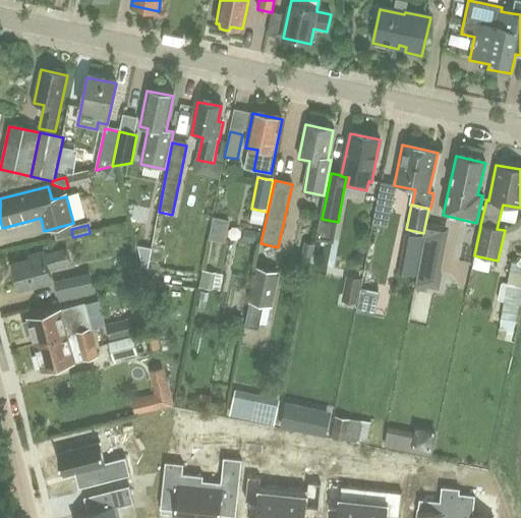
[(410,237),(408,250),(421,252),(423,239),(410,237)]
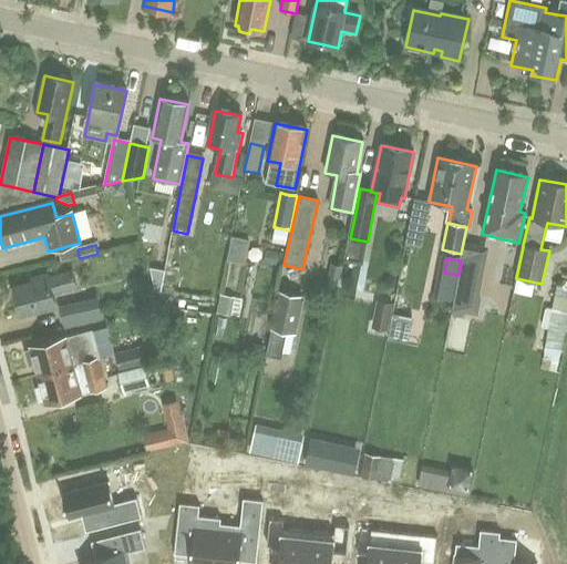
[(455,299),(467,301),(474,263),(462,260),(455,299)]
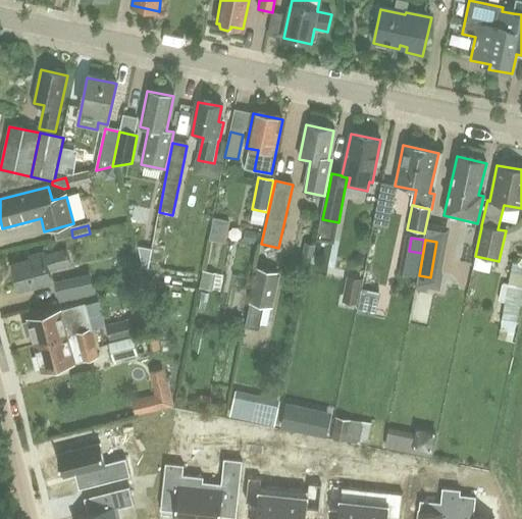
[(48,270),(70,265),(66,251),(45,257),(44,254),(30,258),(31,261),(12,265),(19,291),(51,282),(48,270)]
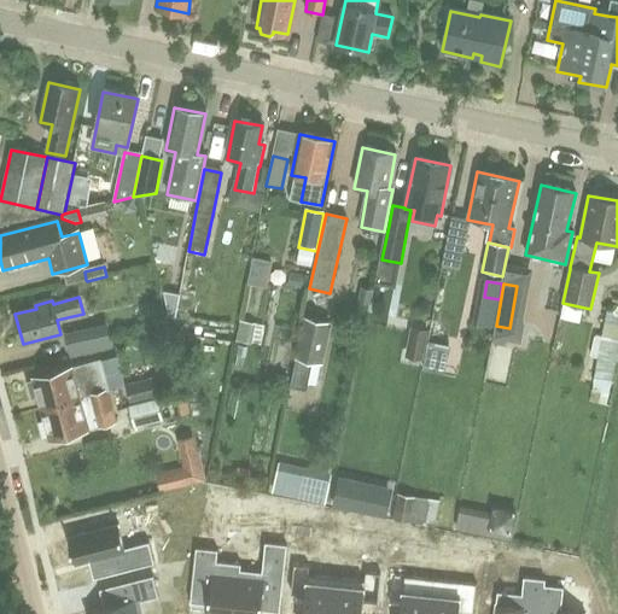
[(617,320),(608,317),(605,331),(617,334),(617,320)]
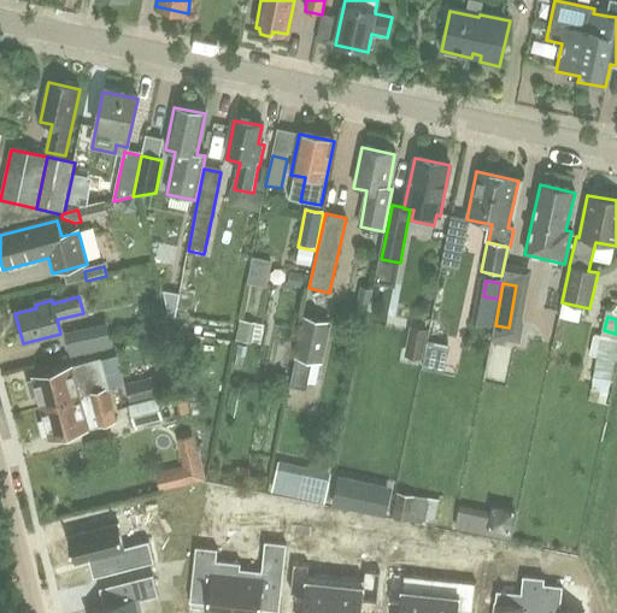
[(329,325),(304,319),(289,388),(305,392),(311,361),(321,363),(329,325)]
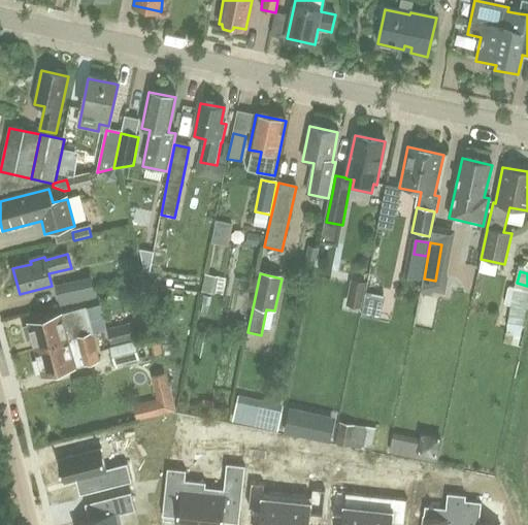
[(216,296),(219,279),(205,275),(201,293),(216,296)]
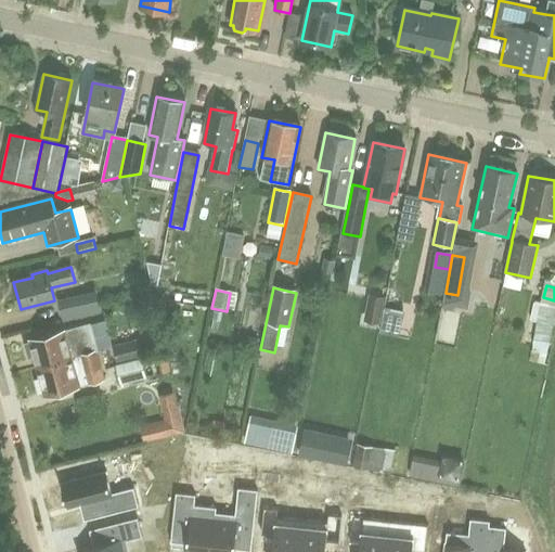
[(66,322),(86,317),(100,313),(94,294),(80,298),(63,303),(63,304),(59,305),(62,317),(65,316),(66,322)]
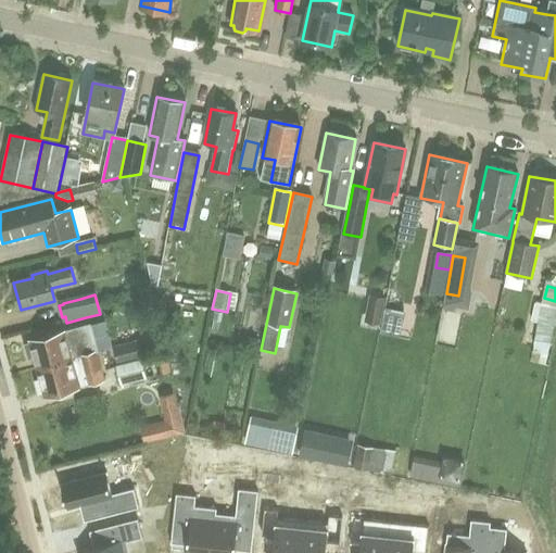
[(381,324),(384,303),(373,301),(368,322),(381,324)]
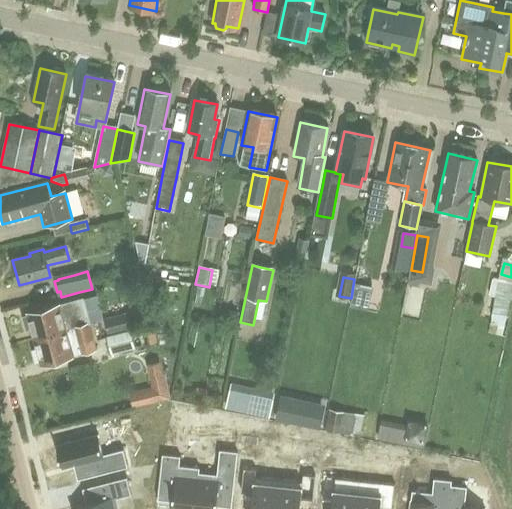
[(31,330),(34,340),(89,327),(82,300),(60,306),(27,315),(27,317),(22,318),(26,331),(31,330)]
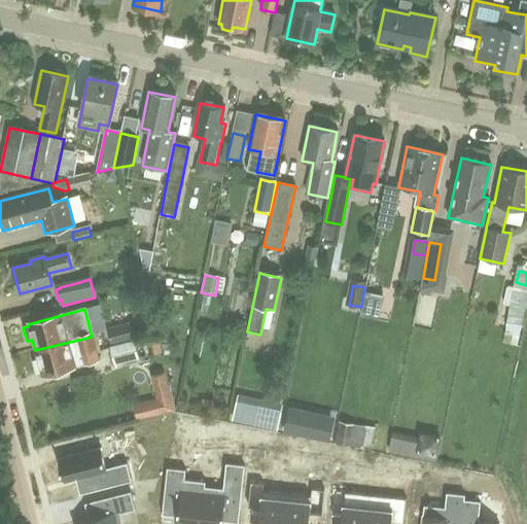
[(110,345),(136,339),(132,324),(107,330),(110,345)]
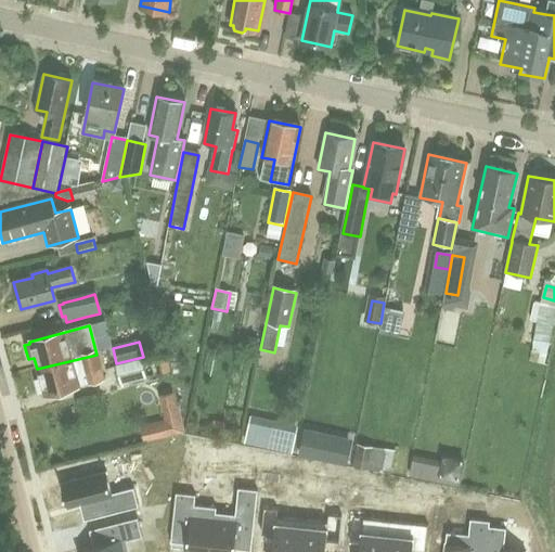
[(101,370),(97,355),(37,369),(40,380),(34,382),(38,396),(43,395),(44,396),(79,387),(77,376),(101,370)]
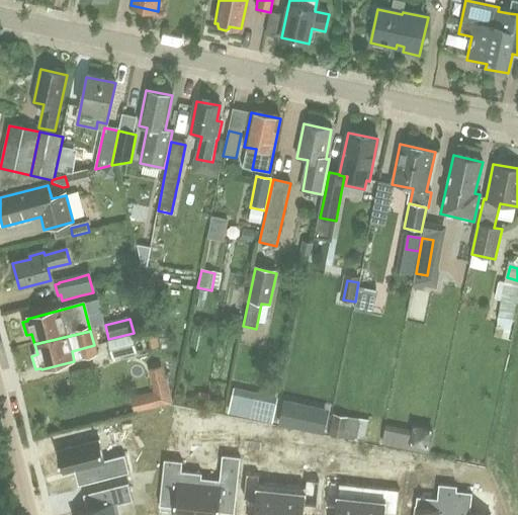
[(132,336),(107,343),(112,361),(137,354),(132,336)]
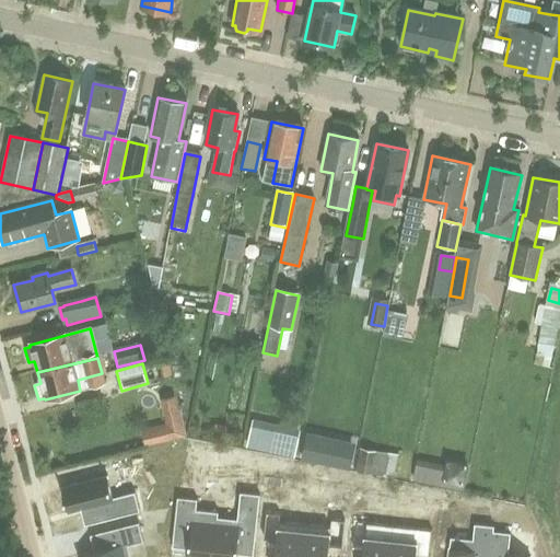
[(170,427),(141,434),(144,447),(185,436),(182,424),(170,427)]
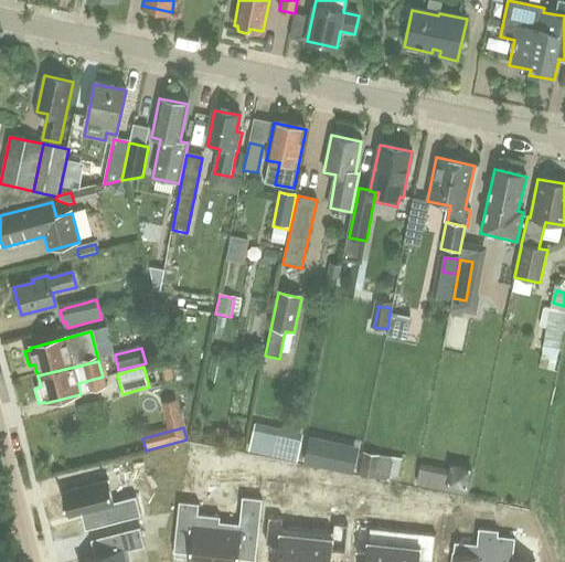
[(254,431),(249,453),(298,464),(302,442),(254,431)]
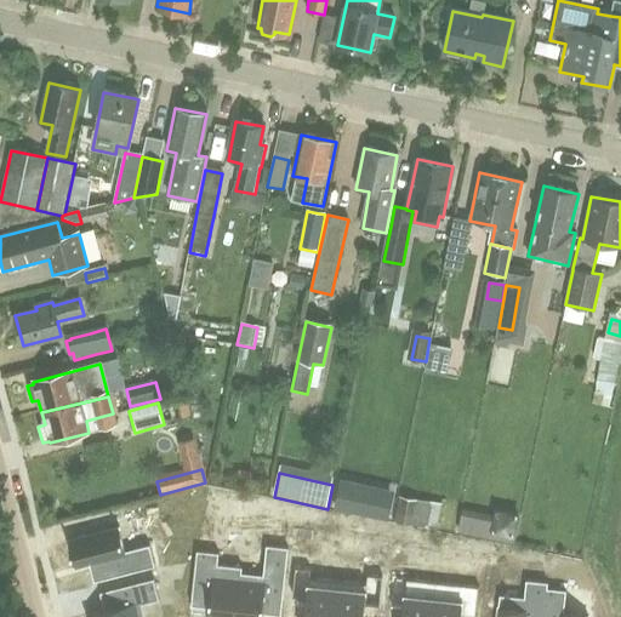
[(209,490),(205,507),(222,510),(226,493),(209,490)]
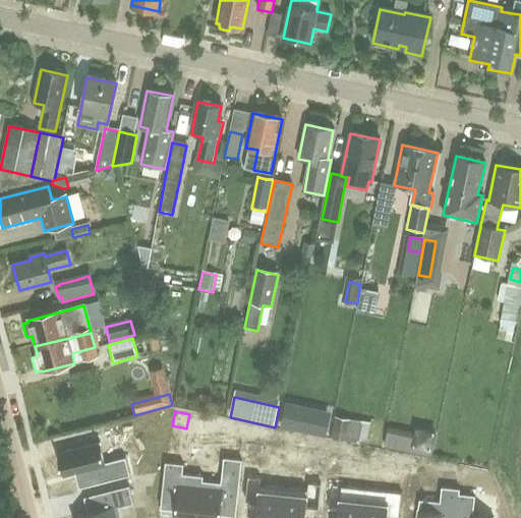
[(273,433),(272,445),(287,447),(289,435),(273,433)]
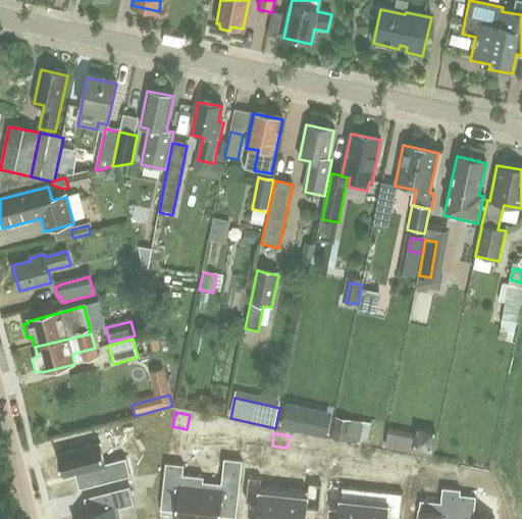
[(315,443),(314,455),(326,456),(326,458),(327,458),(328,445),(315,443)]
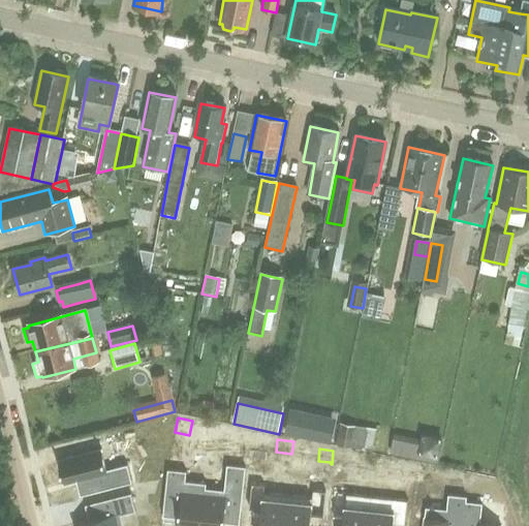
[(99,450),(58,460),(63,484),(75,480),(80,495),(129,482),(125,464),(104,469),(99,450)]
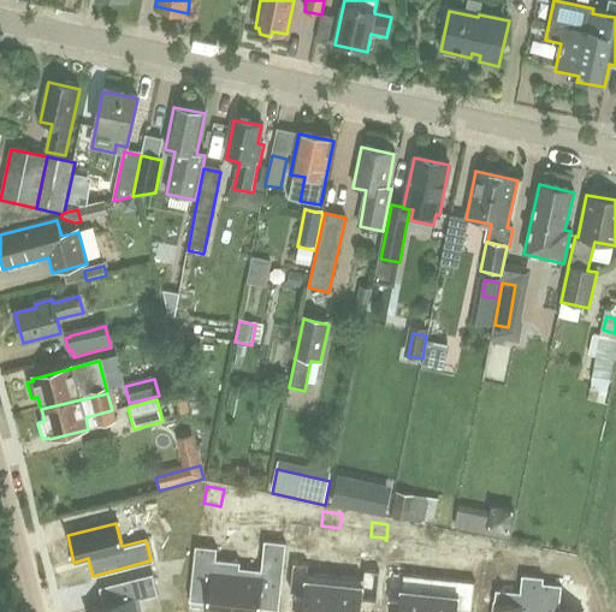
[(391,524),(389,544),(403,545),(406,526),(391,524)]
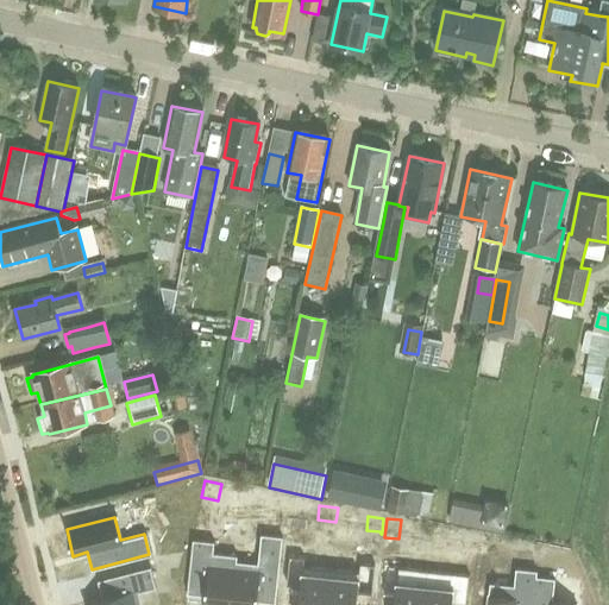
[(236,558),(230,604),(258,604),(258,603),(267,604),(275,604),(283,539),(262,536),(258,566),(237,563),(238,558),(236,558)]
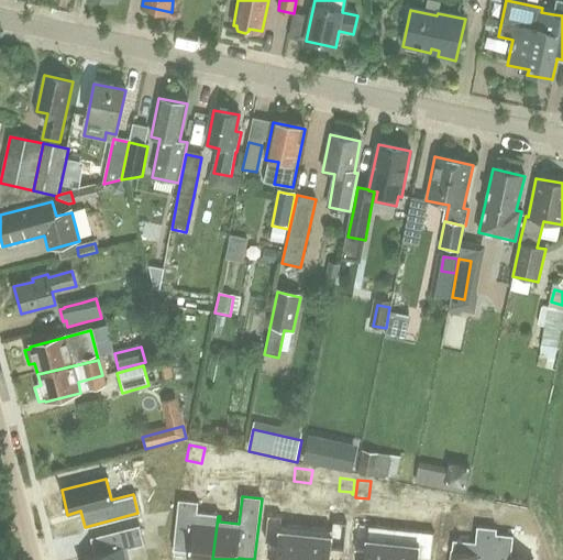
[(179,501),(174,551),(190,552),(189,558),(189,559),(212,559),(218,516),(197,514),(198,503),(179,501)]
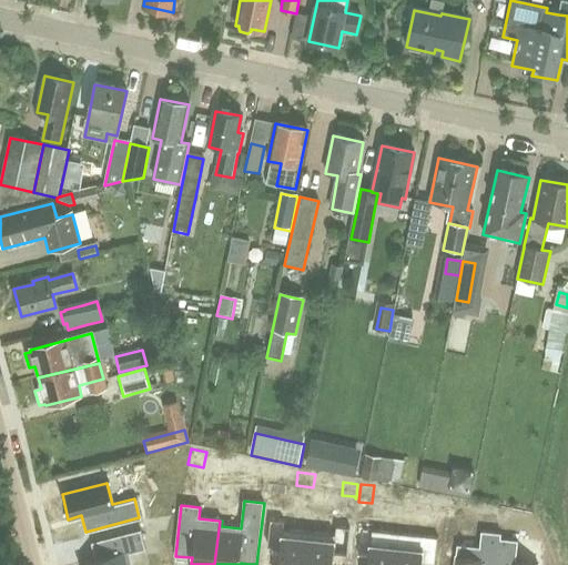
[(271,521),(267,547),(281,550),(279,564),(305,564),(310,533),(283,531),(284,523),(271,521)]
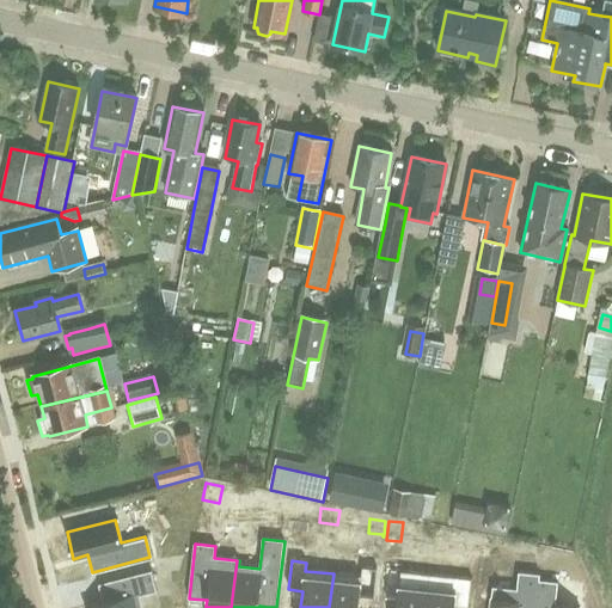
[(539,566),(528,565),(527,575),(539,576),(539,566)]
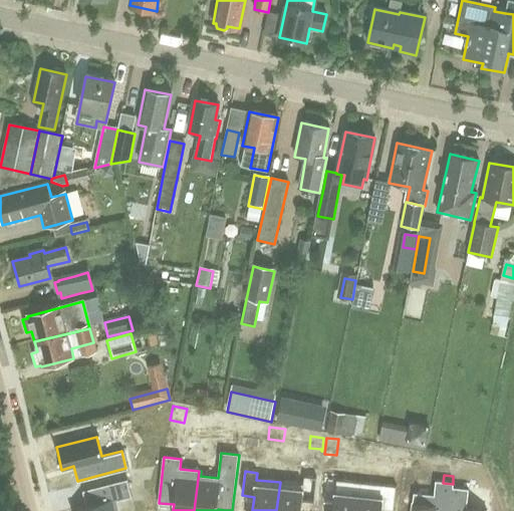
[(280,482),(276,510),(301,510),(302,502),(314,503),(316,479),(304,478),(303,485),(280,482)]
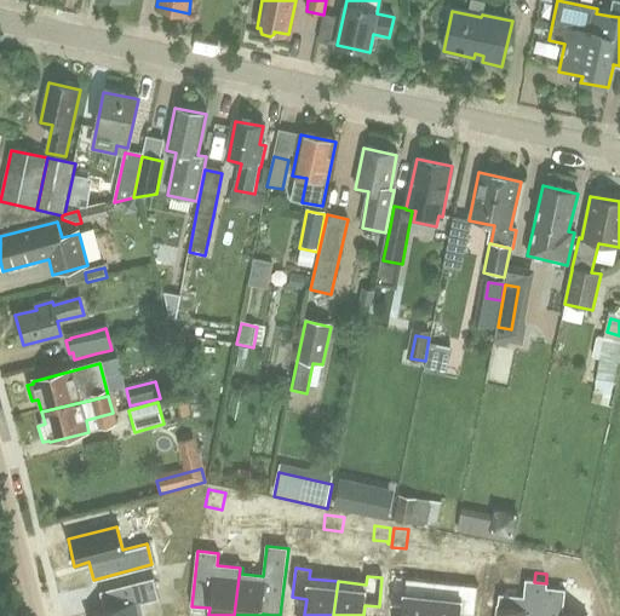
[(138,615),(136,606),(159,600),(153,579),(99,593),(104,610),(87,615),(138,615)]
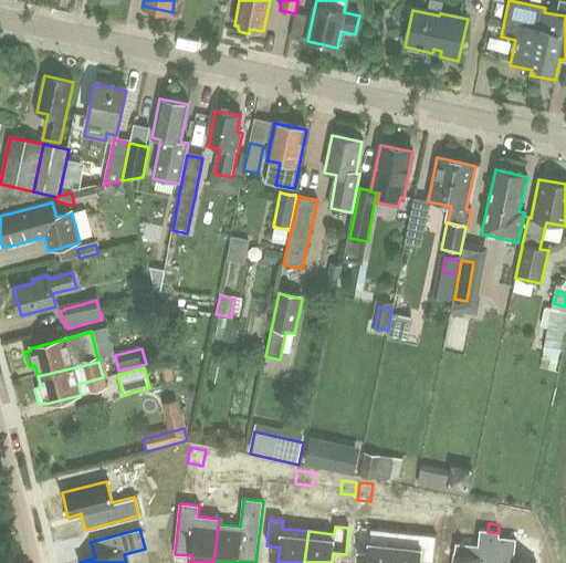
[(357,529),(355,555),(368,556),(367,562),(392,562),(397,533),(357,529)]
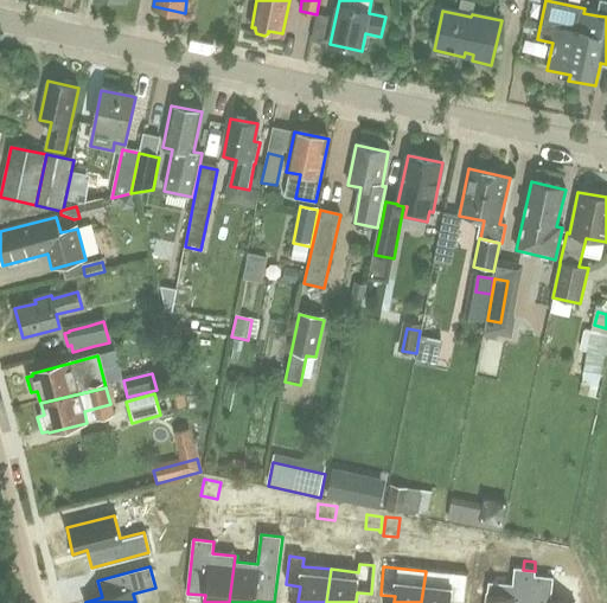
[(489,583),(485,602),(530,602),(535,571),(523,570),(515,569),(512,585),(489,583)]
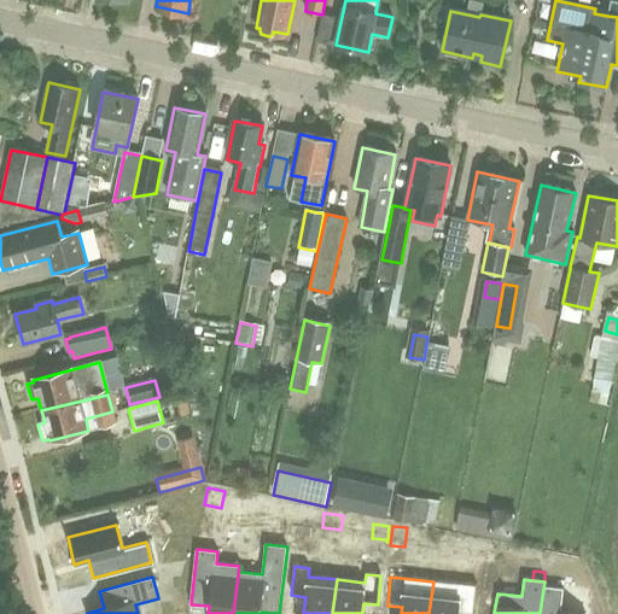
[(433,582),(429,613),(459,613),(473,613),(477,585),(433,582)]
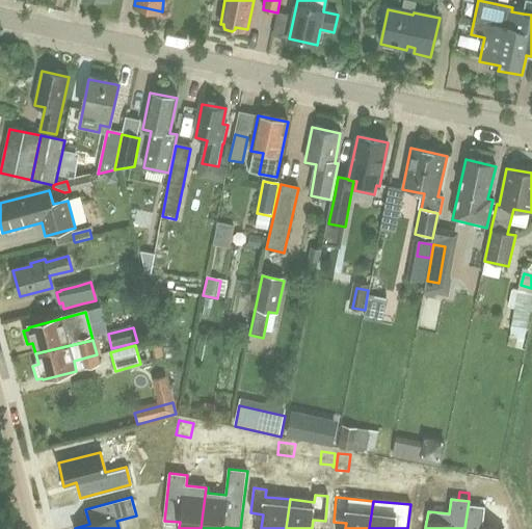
[(469,501),(464,528),(501,528),(503,512),(484,510),(485,507),(469,505),(470,501),(469,501)]
